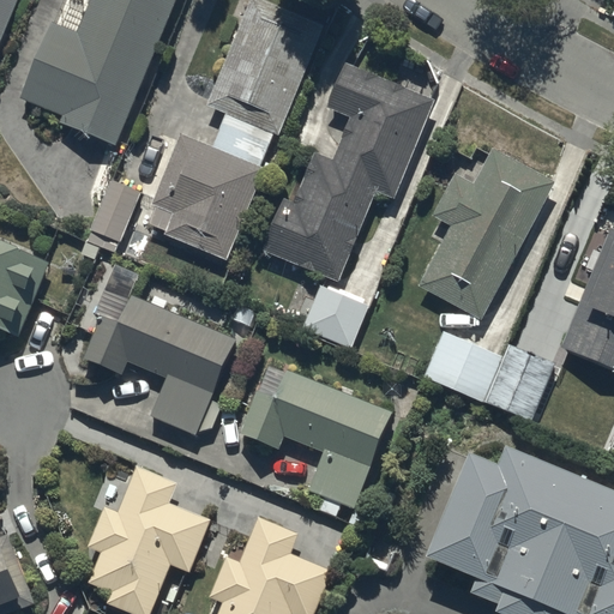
[(0,0),(0,44),(17,0),(0,0)]
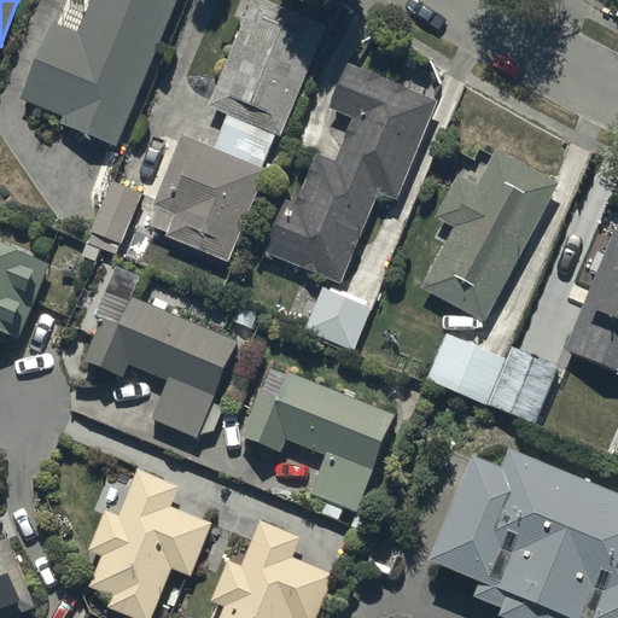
[(86,0),(65,0),(23,104),(63,121),(60,127),(117,151),(180,0),(93,0),(92,3),(86,0)]
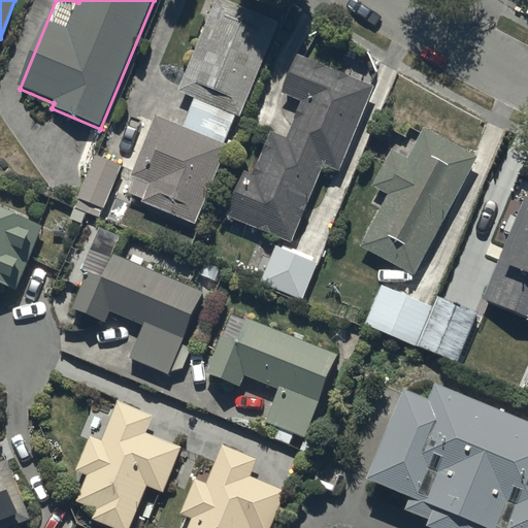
[(134,182),(128,196),(142,202),(141,205),(195,227),(227,150),(223,147),(235,120),(238,121),(276,27),(217,2),(178,95),(189,99),(177,128),(156,119),(131,179),(134,182)]
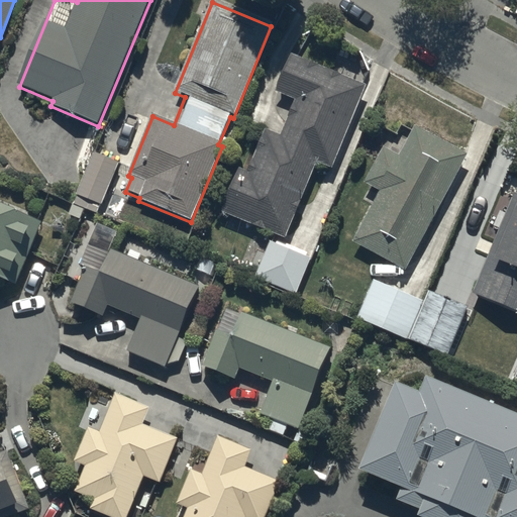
[(244,169),(226,210),(288,236),(322,160),(335,166),(370,85),(294,53),(278,91),(299,100),(284,136),(269,129),(250,172),(244,169)]
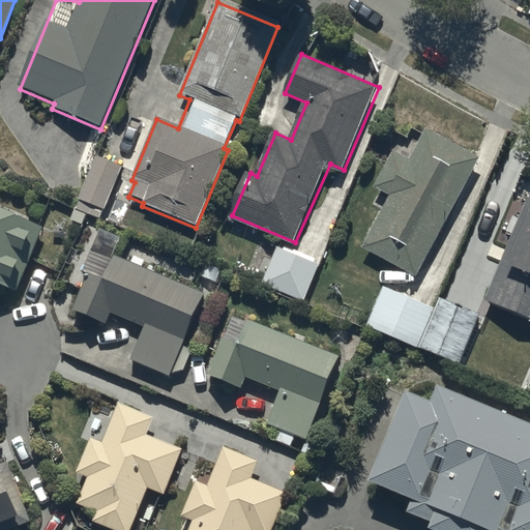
[(391,197),(364,247),(419,277),(483,159),(429,129),(412,160),(396,152),(377,188),(391,197)]
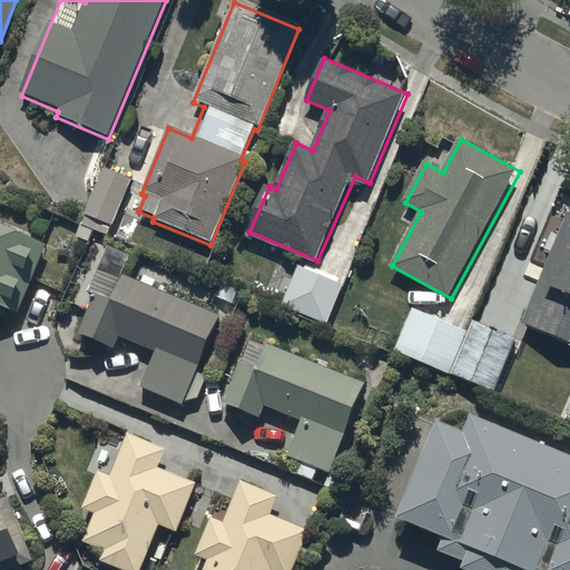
[(107,238),(131,183),(104,170),(82,218),(85,219),(76,239),(88,245),(94,232),(107,238)]
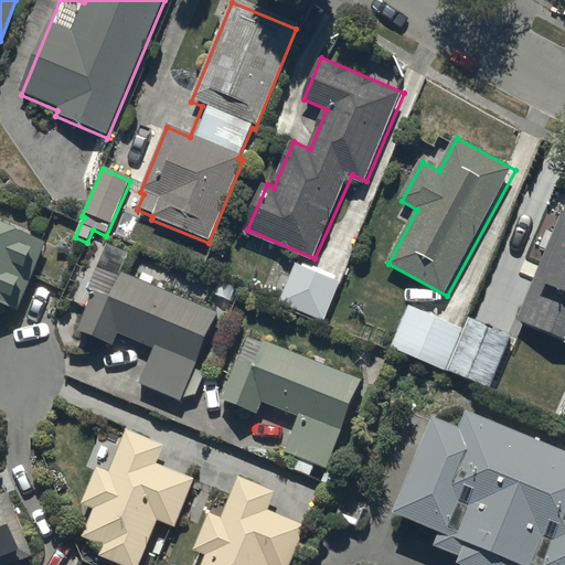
[(564,213),(563,213),(516,320),(564,340),(564,213)]
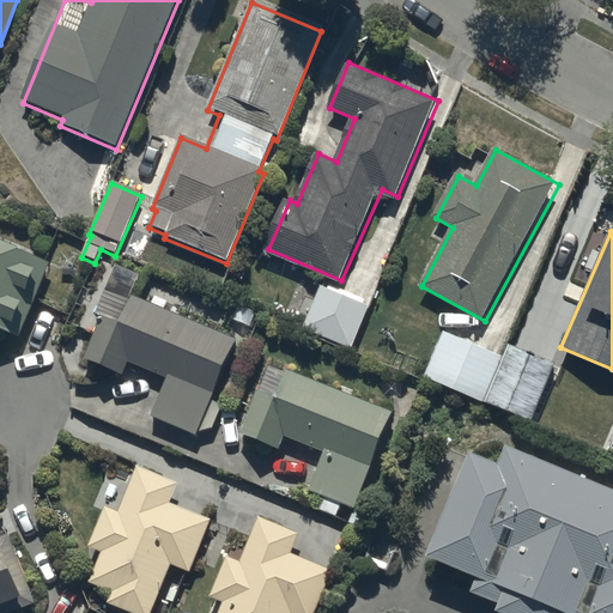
[(50,261),(0,241),(0,327),(20,335),(50,261)]
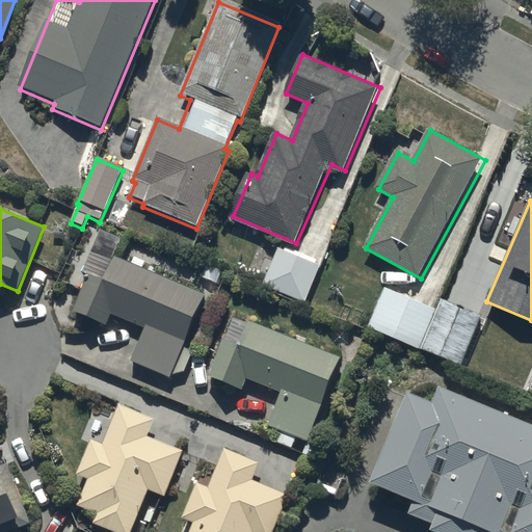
[(90,272),(74,309),(105,323),(110,312),(144,327),(130,360),(169,377),(206,295),(114,255),(122,237),(102,229),(84,269),(90,272)]
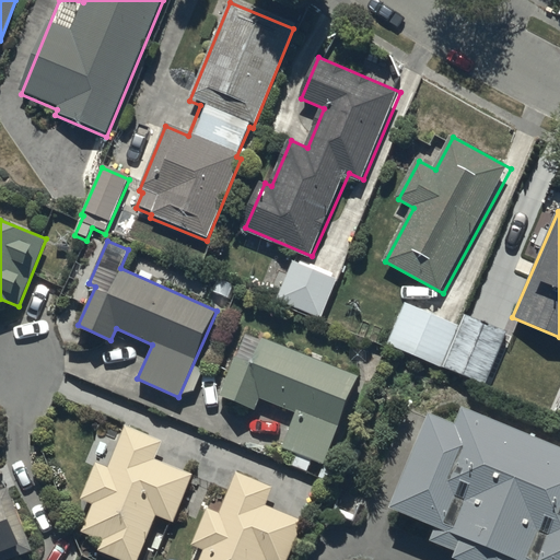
[(293,265),(278,303),(322,321),(337,281),(293,265)]
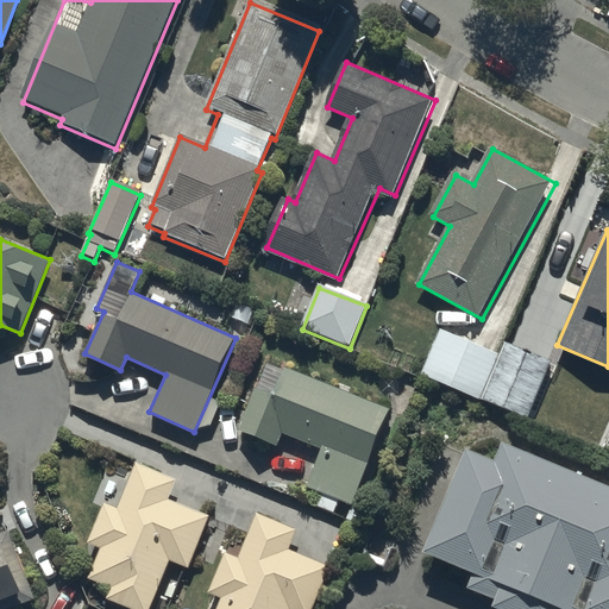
[(440,333),(421,377),(478,403),(498,358),(440,333)]
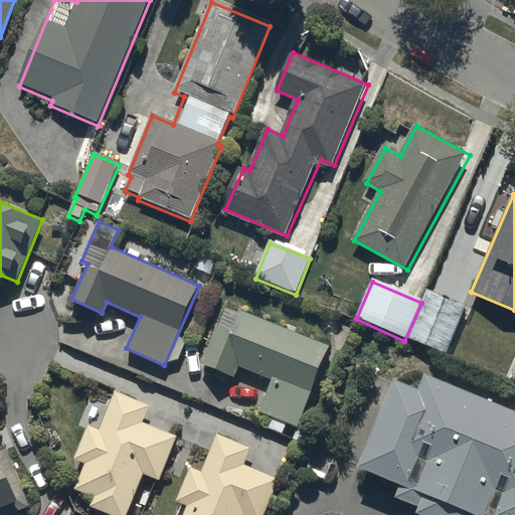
[(465,308),(427,293),(409,340),(447,354),(465,308)]
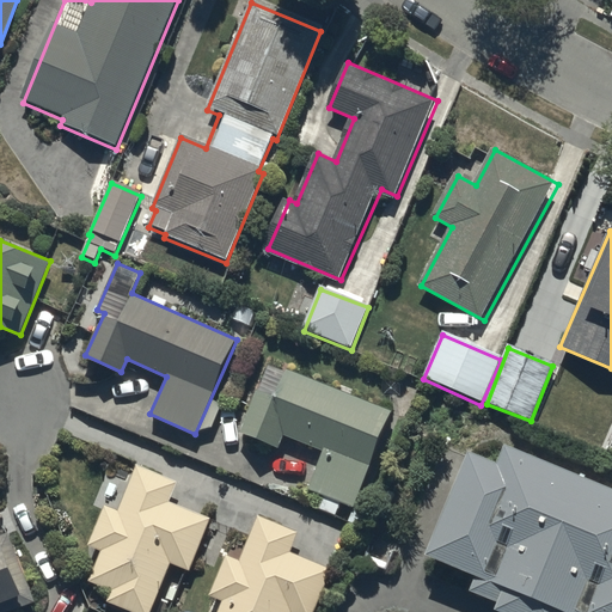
[(318,507),(336,515),(342,503),(353,508),(347,520),(361,527),(367,512),(354,506),(391,411),(270,362),(240,432),(280,447),(285,434),(323,450),(307,488),(323,495),(318,507)]
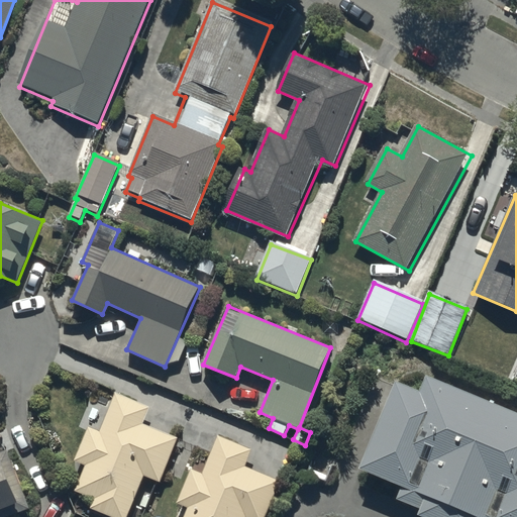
[(395,380),(358,468),(401,485),(395,498),(420,508),(418,513),(428,516),(516,516),(516,412),(426,375),(420,390),(395,380)]
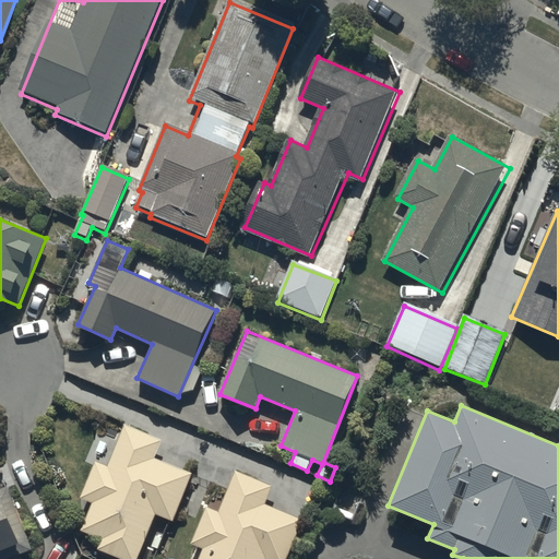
[(92,504),(81,533),(102,540),(98,551),(117,558),(137,558),(154,514),(174,522),(192,474),(155,460),(162,441),(123,427),(108,468),(95,463),(81,500),(92,504)]
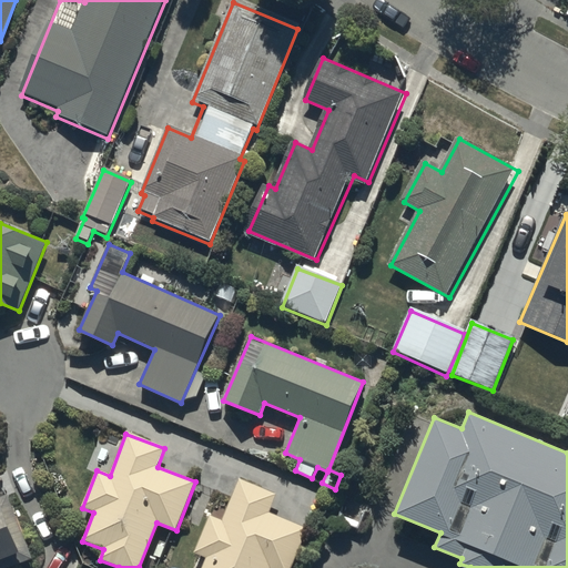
[(213,515),(198,554),(209,558),(204,567),(293,567),(310,528),(272,513),(280,493),(241,478),(224,520),(213,515)]
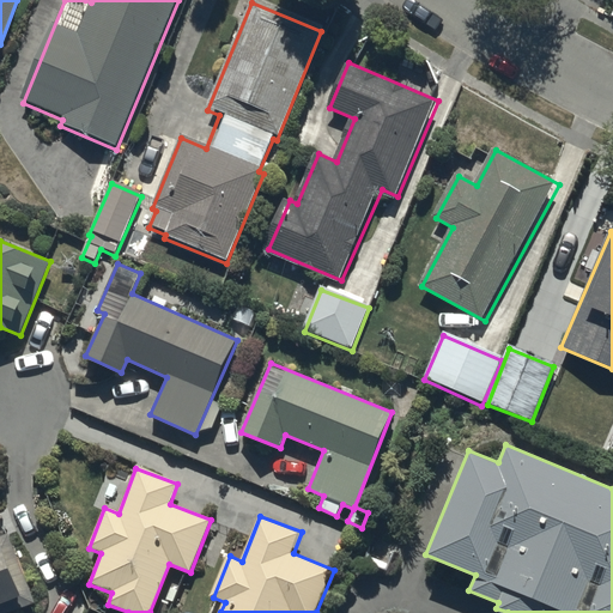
[(0,612),(2,612),(36,599),(7,530),(0,533),(0,612)]
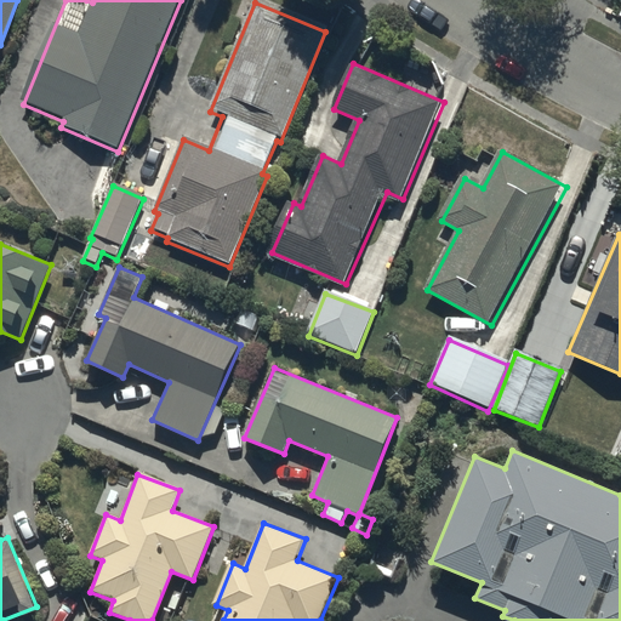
All buildings are outlined.
